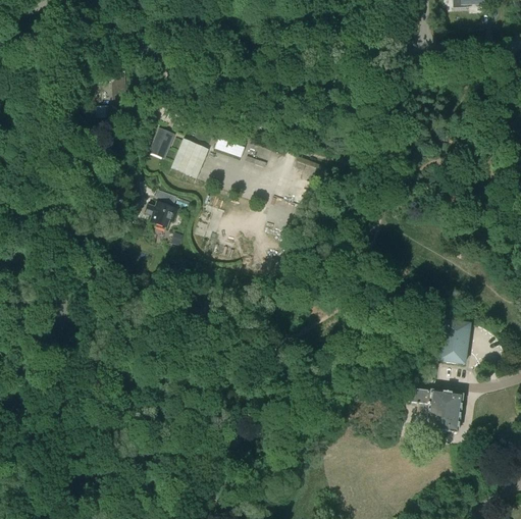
[(96,105),(97,116),(125,115),(125,104),(126,104),(124,68),(95,69),(95,81),(112,80),(113,104),(96,105)]
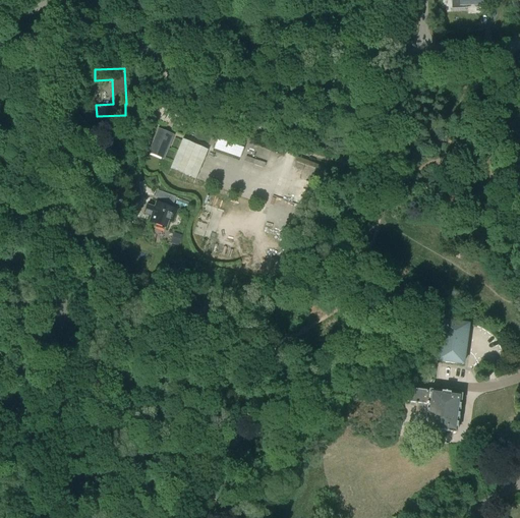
[(149,150),(163,156),(168,142),(170,144),(174,132),(161,127),(156,136),(155,136),(149,150)]
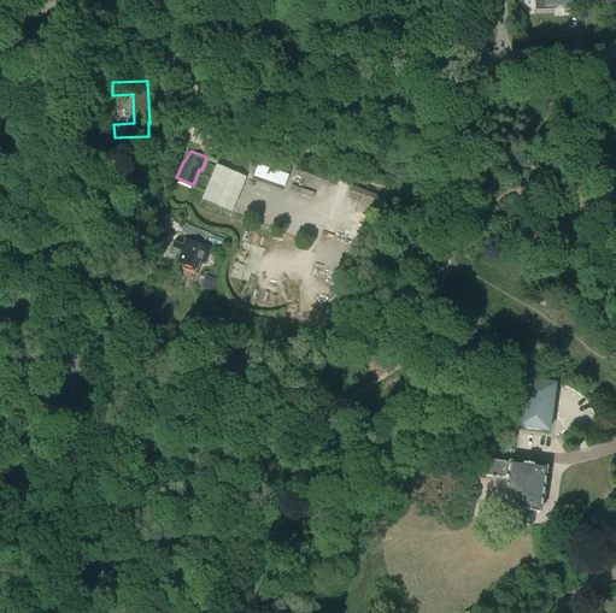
[(289,172),(292,166),(260,155),(258,161),(252,176),(285,187),(289,172)]
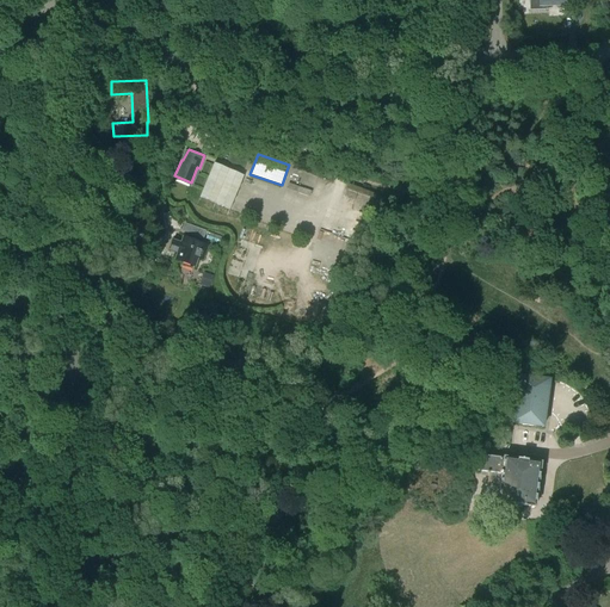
[(201,193),(230,206),(245,172),(214,160),(201,193)]
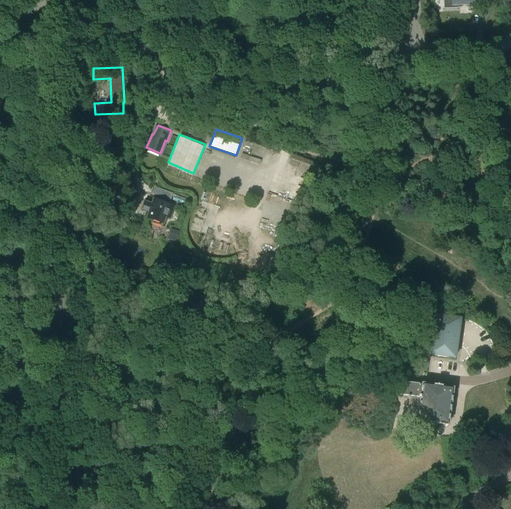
[(264,152),(266,144),(249,138),(246,146),(264,152)]
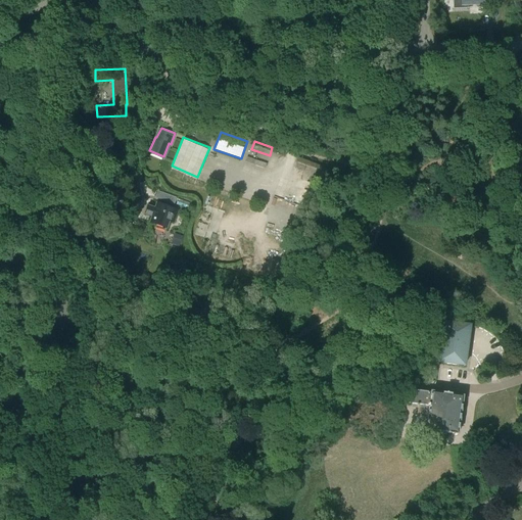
[(248,153),(246,161),(265,167),(267,159),(248,153)]
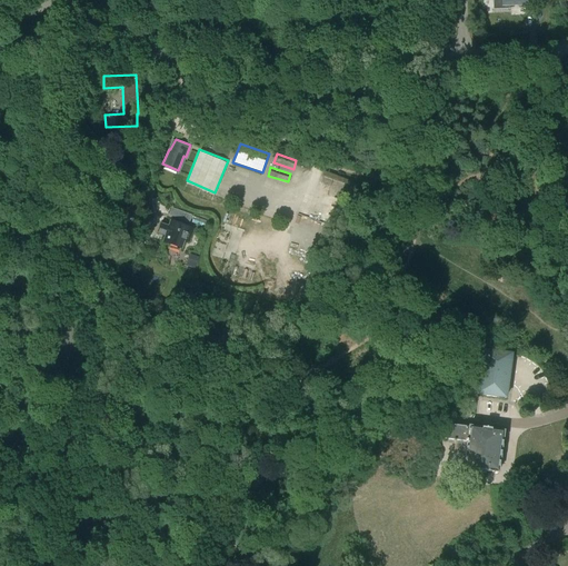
[(192,227),(171,219),(170,225),(162,222),(159,229),(167,232),(165,239),(171,241),(170,244),(180,248),(185,237),(189,238),(192,227)]
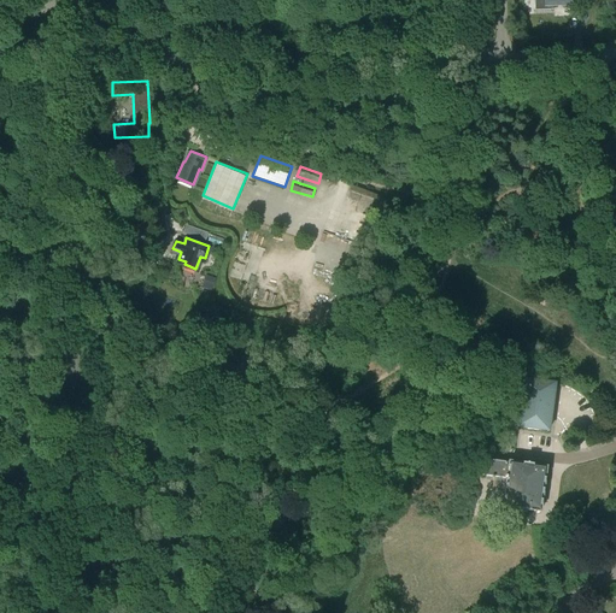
[(201,284),(211,288),(216,276),(206,272),(201,284)]
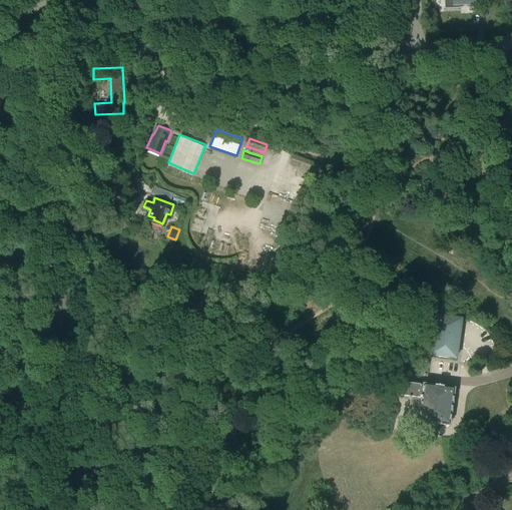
[(183,266),(177,264),(176,267),(173,269),(170,268),(168,273),(180,277),(183,266)]
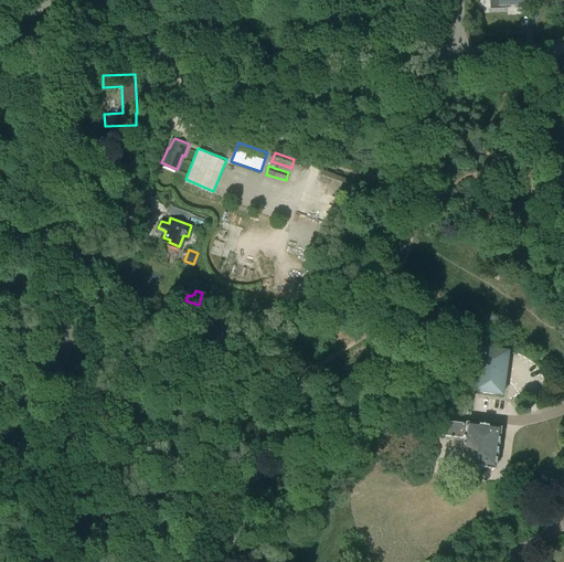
[(504,374),(509,349),(498,348),(498,347),(491,346),(491,347),(480,345),(479,357),(475,356),(470,362),(467,386),(475,388),(475,389),(483,390),(493,392),(502,393),(503,384),(506,374),(504,374)]
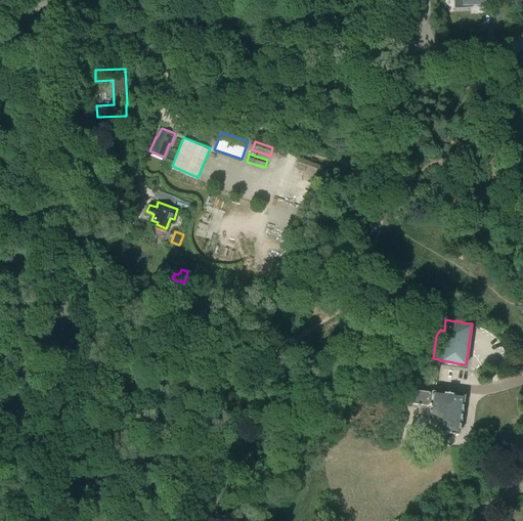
[(419,415),(420,417),(419,424),(421,427),(460,432),(465,394),(432,390),(432,391),(407,387),(405,401),(420,403),(419,415)]
